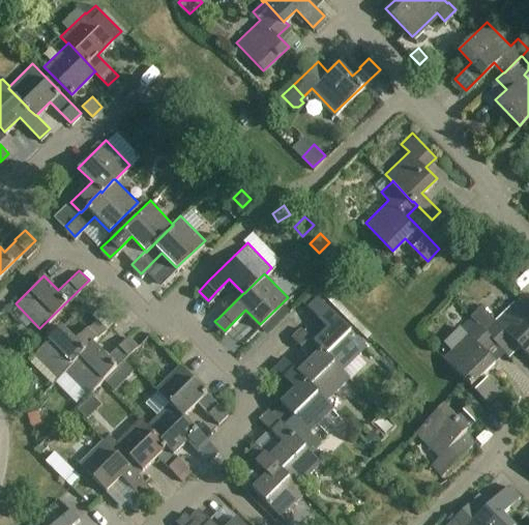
[(306,303),(322,289),(317,284),(301,298),(306,303)]
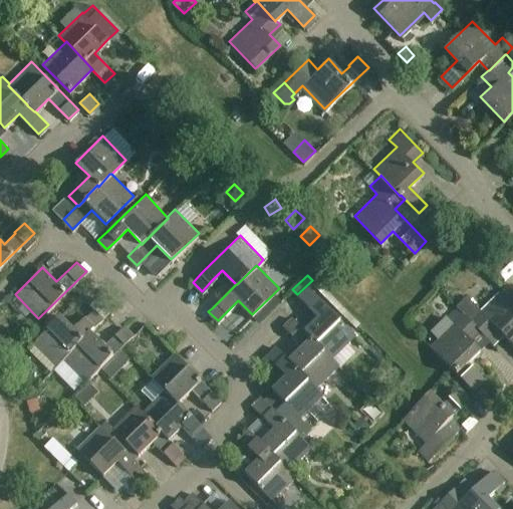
[(330,356),(331,355),(354,333),(328,306),(308,286),(298,295),(318,315),(305,328),(304,329),(311,337),(312,336),(330,356)]
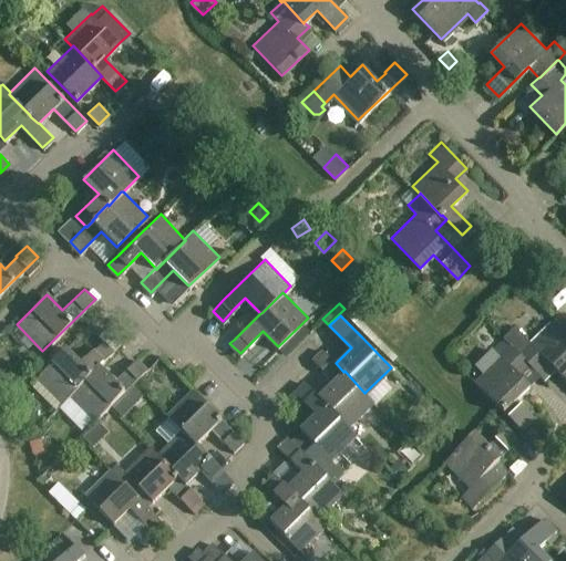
[(565,325),(556,315),(531,340),(515,324),(504,335),(512,343),(512,344),(528,362),(536,371),(548,359),(565,377),(565,325)]
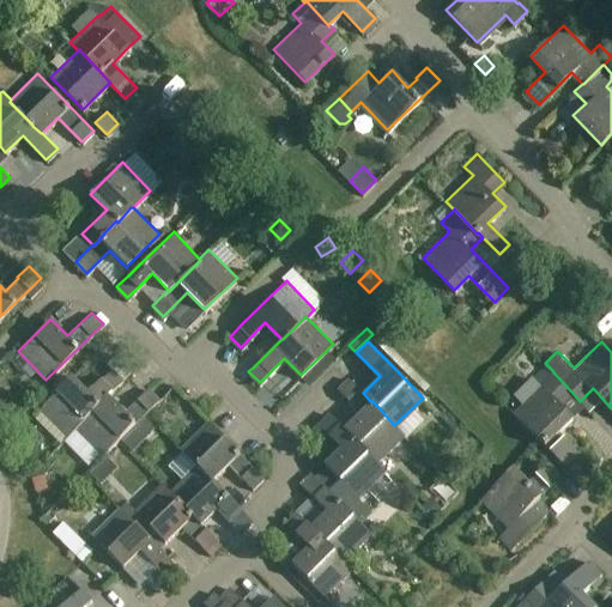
[(553,371),(545,363),(513,394),(521,402),(513,411),(562,462),(575,450),(557,431),(573,416),(561,402),(571,392),(553,372),(553,371)]
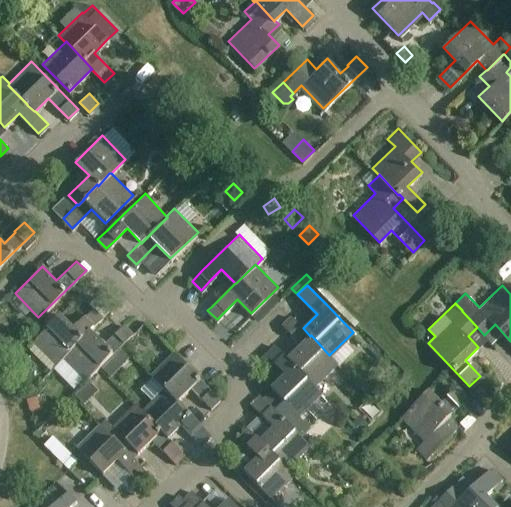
[(60,312),(32,339),(55,363),(63,355),(62,355),(82,336),(82,335),(88,328),(102,315),(94,307),(73,326),(60,312)]
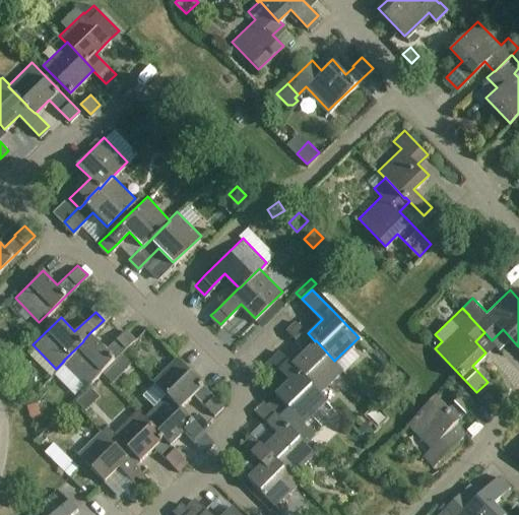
[(308,333),(309,332),(305,328),(296,319),(286,328),(307,349),(293,363),(292,364),(318,390),(319,390),(342,367),(335,360),(334,361),(316,340),(315,341),(308,333)]
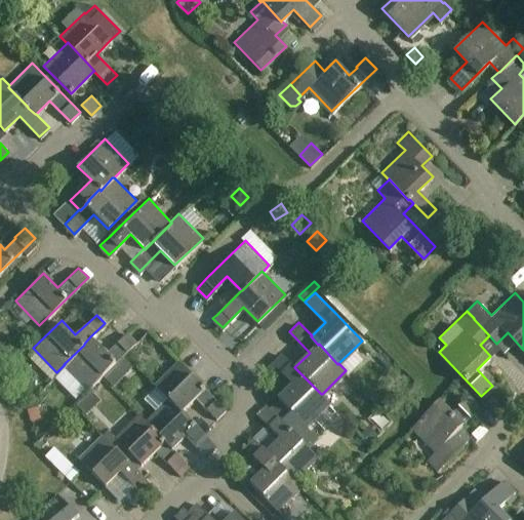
[(64,364),(65,364),(88,389),(136,342),(126,331),(106,352),(90,336),(84,344),(84,345),(64,364)]
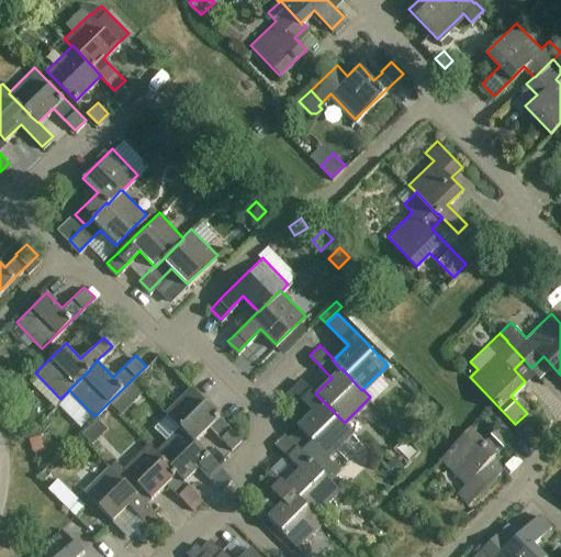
[(0,388),(2,386),(10,378),(0,367),(0,388)]
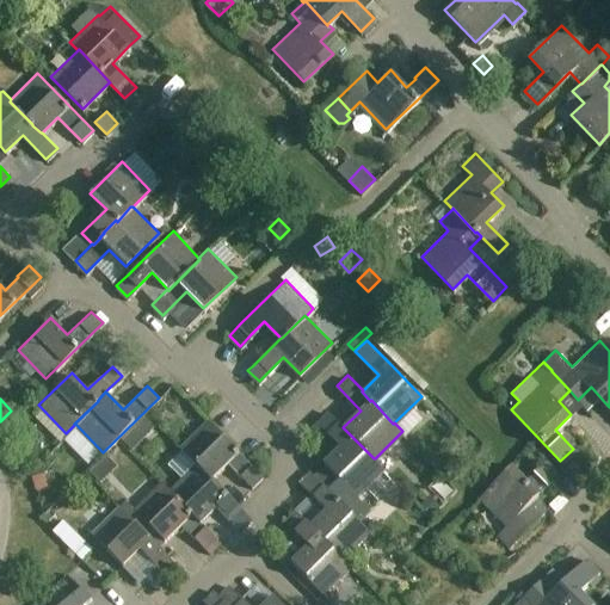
[(339,479),(330,488),(337,497),(359,518),(369,508),(355,494),(383,467),(375,458),(374,458),(343,427),(344,426),(328,409),(318,421),(342,445),(324,462),(339,479)]
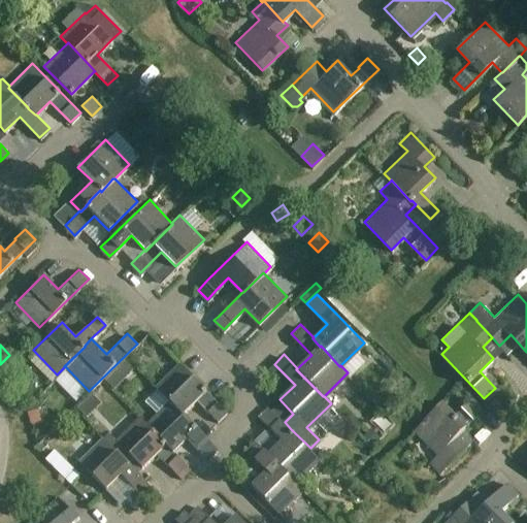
[(183,413),(183,412),(197,397),(217,418),(227,410),(179,361),(155,385),(169,400),(183,413)]
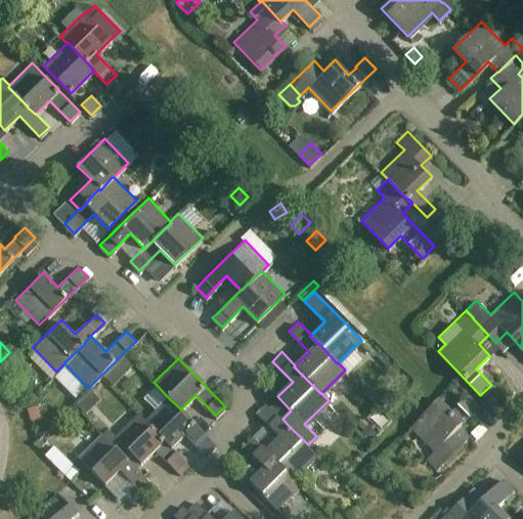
[(113,364),(102,375),(112,384),(122,374),(113,364)]
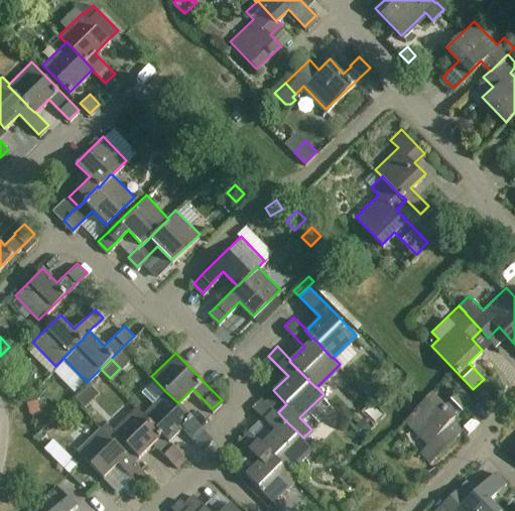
[(420,449),(430,459),(454,436),(444,426),(471,400),(461,390),(444,405),(431,392),(404,418),(427,441),(420,449)]
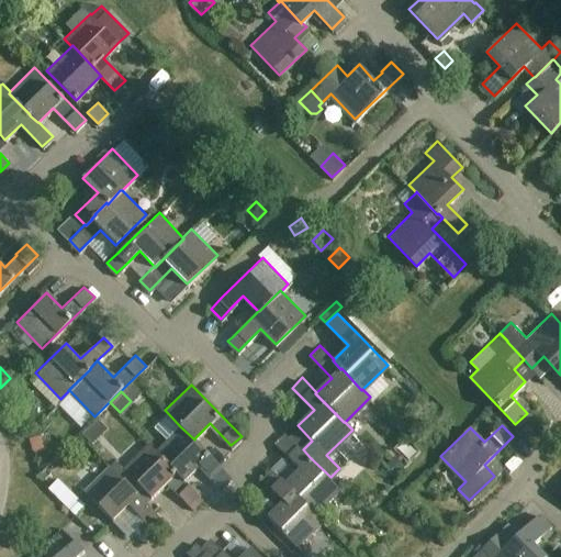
[(180,426),(164,442),(156,449),(155,450),(176,471),(176,472),(183,480),(184,479),(200,465),(211,476),(222,466),(194,438),(194,439),(180,426)]
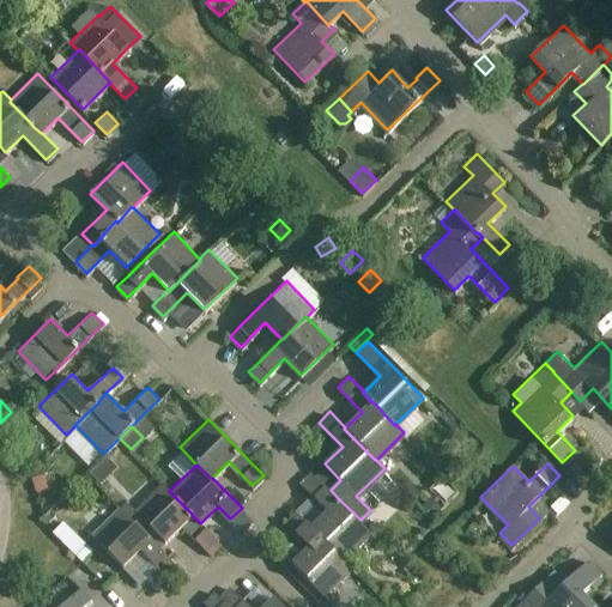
[(48,485),(44,472),(35,474),(31,475),(35,489),(46,486),(48,485)]
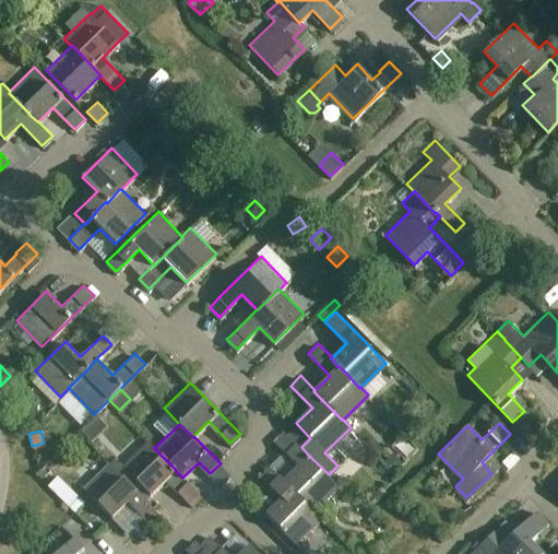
[(298,464),(284,480),(283,480),(291,487),(292,487),(312,509),(313,508),(337,484),(329,474),(308,455),(301,447),(297,443),(287,433),(276,443),(287,452),(298,464)]
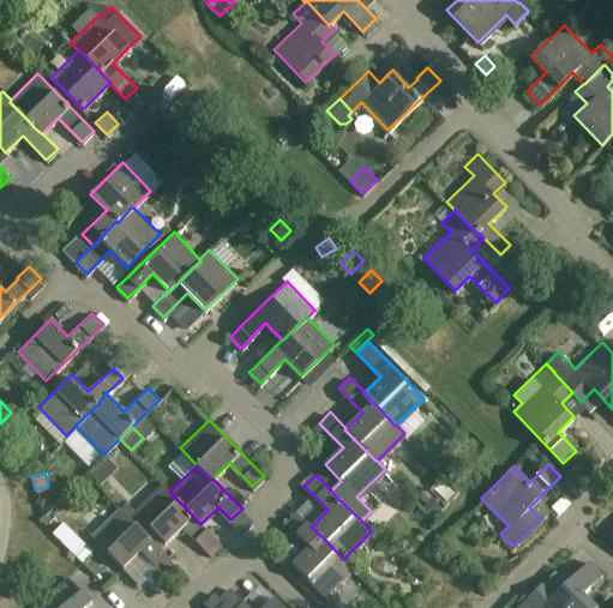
[(155,531),(150,536),(160,547),(182,525),(197,541),(209,529),(202,523),(200,524),(192,516),(192,515),(169,492),(170,491),(162,482),(134,509),(155,531)]
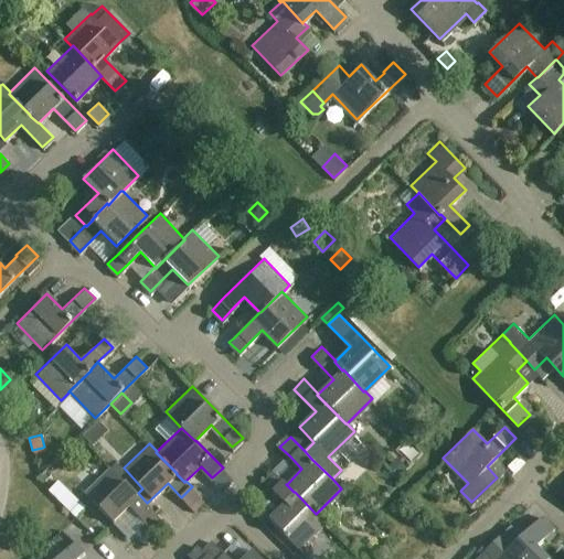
[(395,455),(386,464),(396,474),(405,466),(395,455)]
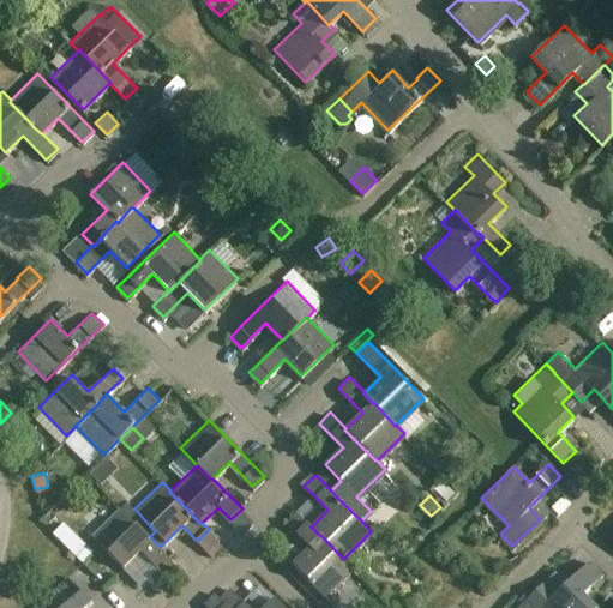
[(134,509),(125,500),(120,505),(150,536),(155,531),(134,509)]
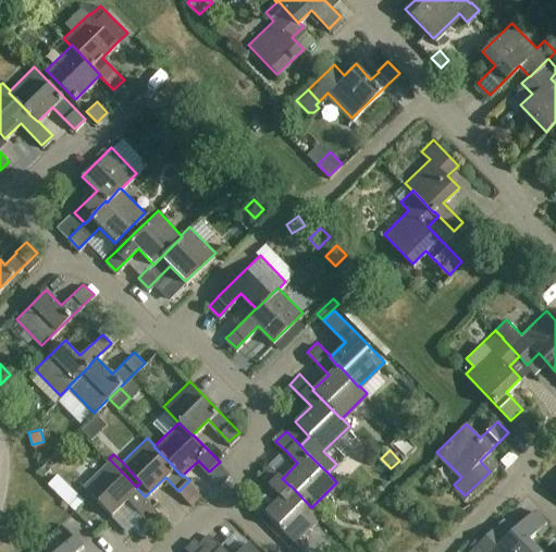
[(109,458),(83,485),(111,514),(126,499),(148,520),(159,511),(149,500),(145,497),(136,487),(109,458)]
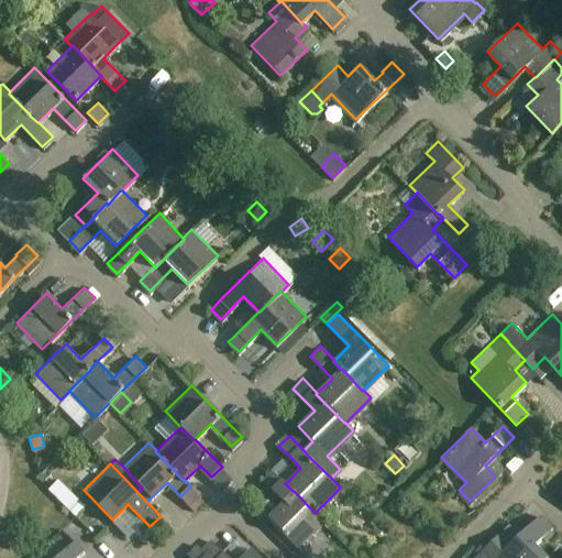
[(221,488),(232,477),(222,467),(211,477),(221,488)]
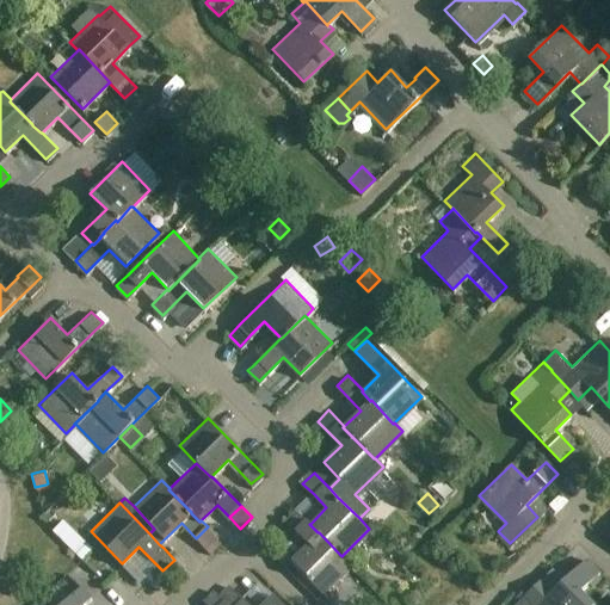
[(351,565),(343,555),(342,556),(319,532),(318,532),(309,524),(310,524),(307,518),(295,507),(284,519),(308,543),(291,560),(322,592),(351,565)]
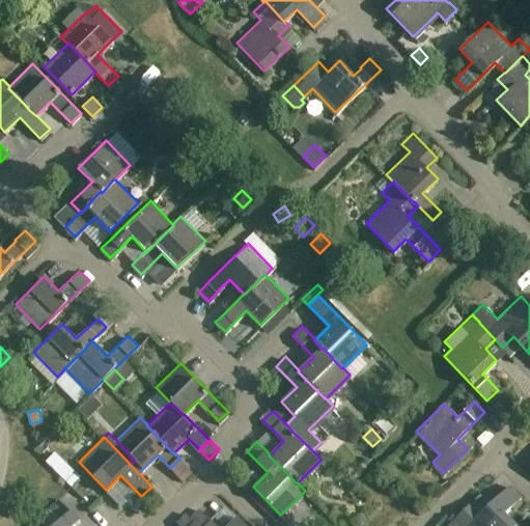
[(180,458),(170,468),(177,475),(188,465),(180,458)]
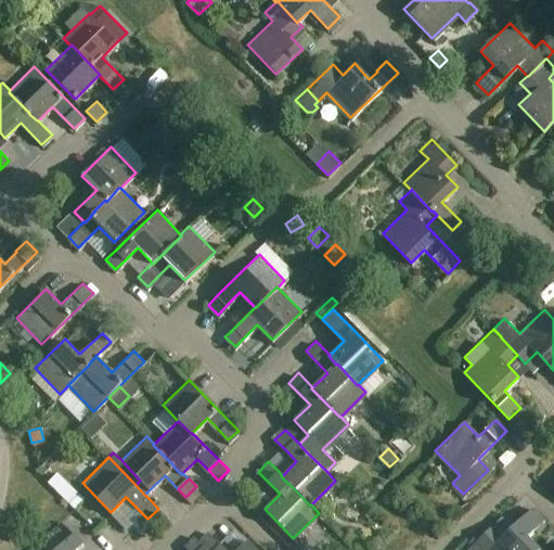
[(66,480),(56,489),(68,500),(77,491),(66,480)]
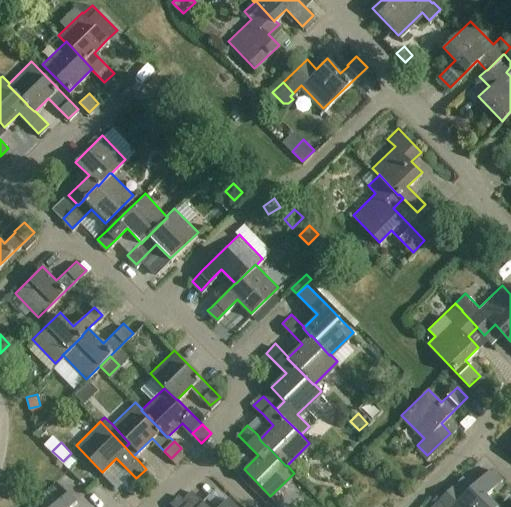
[(171,458),(175,461),(184,452),(181,448),(171,458)]
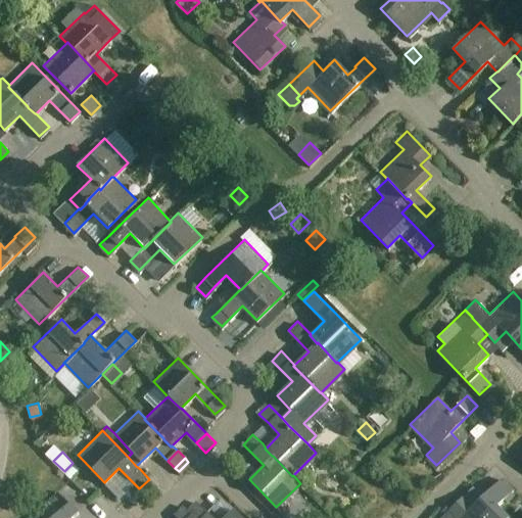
[(505,517),(507,516),(495,505),(513,488),(501,477),(484,493),(484,492),(474,503),(464,492),(452,504),(442,512),(438,517),(439,517),(505,517)]
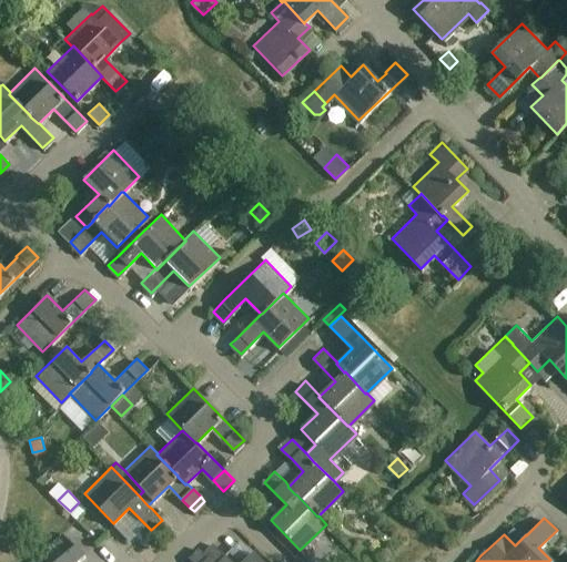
[(53,561),(74,561),(77,560),(85,552),(76,541),(64,552),(53,561)]
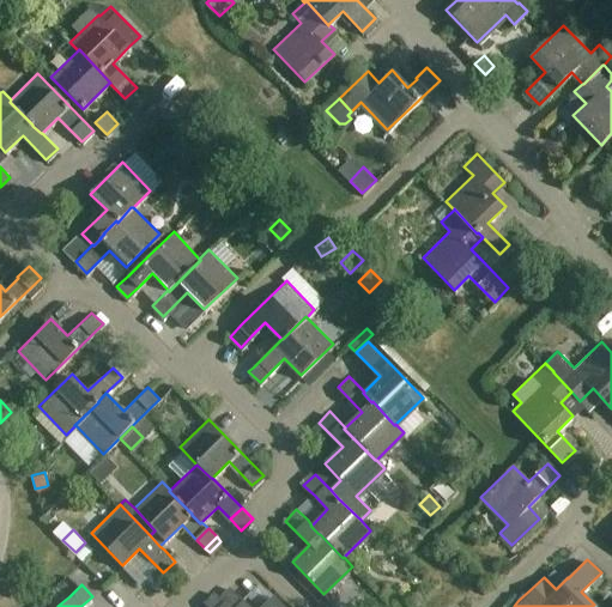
[(234,589),(229,584),(219,594),(224,599),(234,589)]
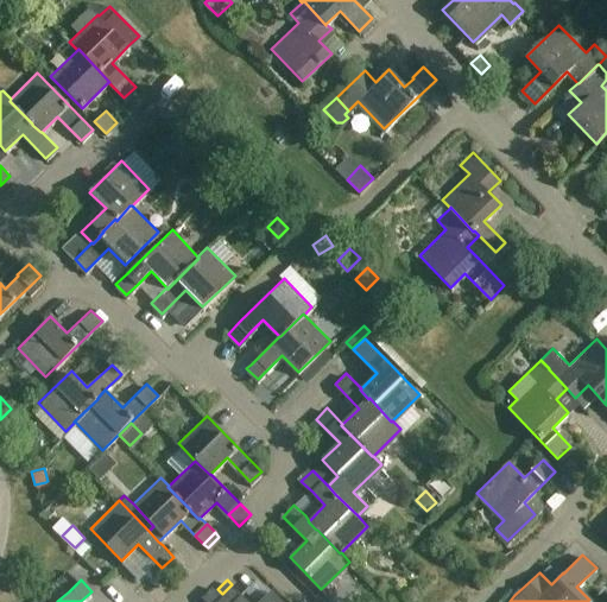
[(512,593),(514,595),(525,585),(522,582),(512,593)]
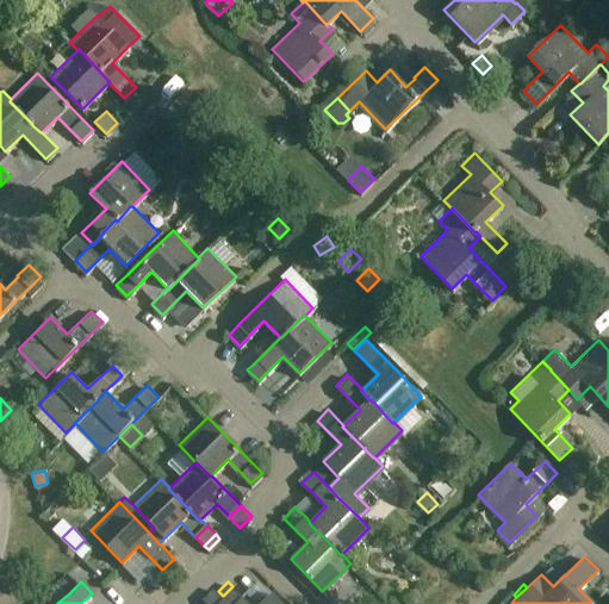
[(229,603),(222,597),(223,596),(218,591),(213,586),(203,598),(207,603),(229,603)]
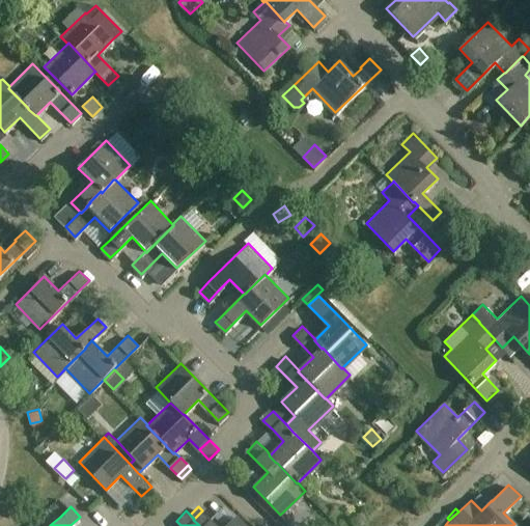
[(217,525),(202,510),(194,519),(193,520),(199,525),(246,525),(238,518),(228,525),(217,525)]
